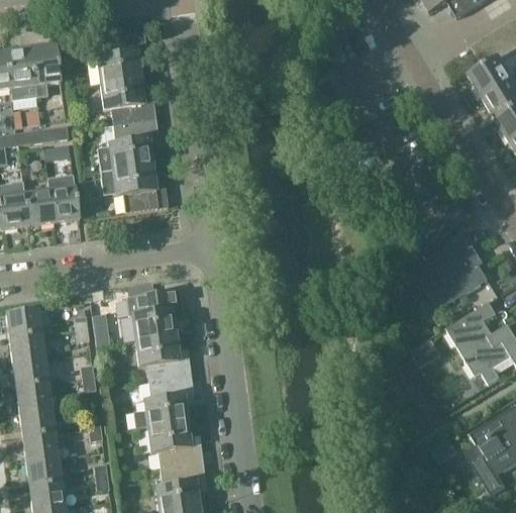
[(421,0),(429,12),(446,1),(457,18),(487,0),(421,0)]
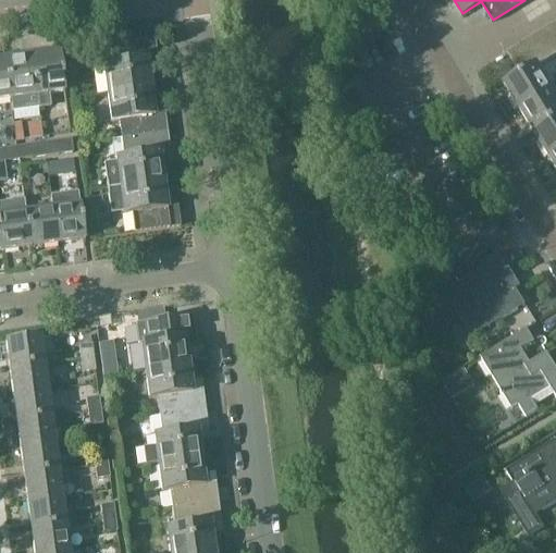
[(555,28),(552,22),(541,28),(555,52),(555,28)]
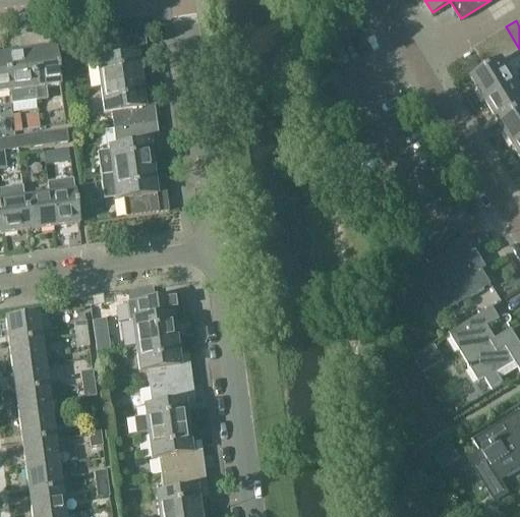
[(506,26),(496,33),(509,55),(519,49),(506,26)]
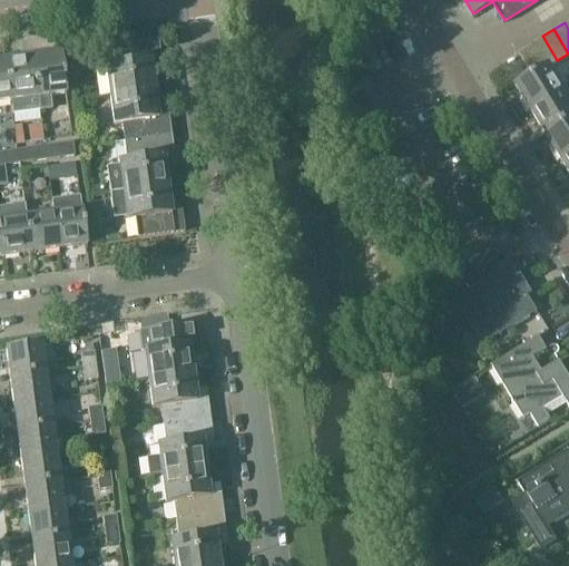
[(159,36),(113,42),(115,61),(106,62),(109,93),(155,86),(153,68),(158,68),(157,58),(163,57),(159,36)]
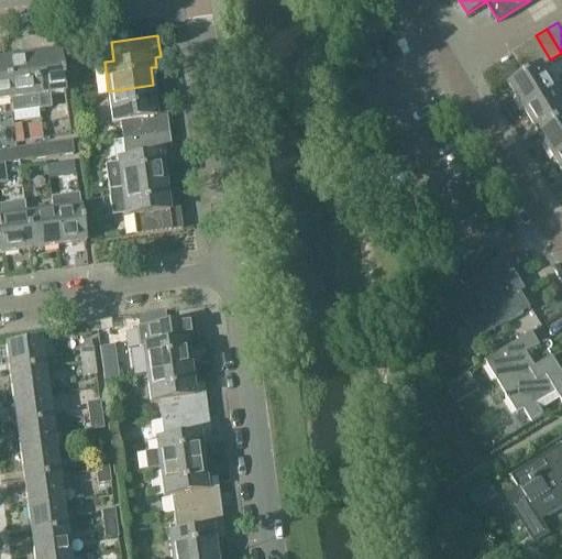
[(536,35),(524,42),(538,65),(544,62),(546,63),(550,59),(536,35)]
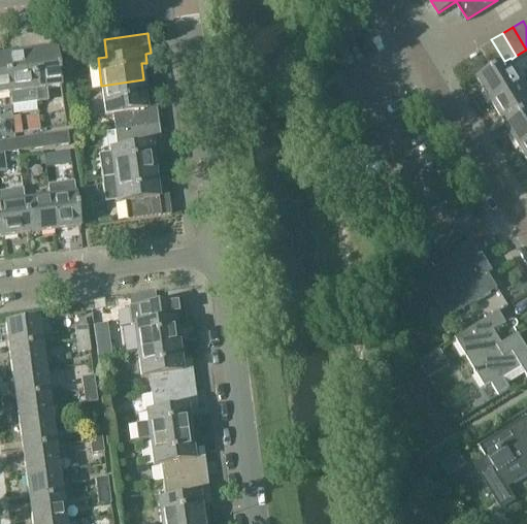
[(481,45),(482,46),(494,68),(504,61),(491,39),(481,45)]
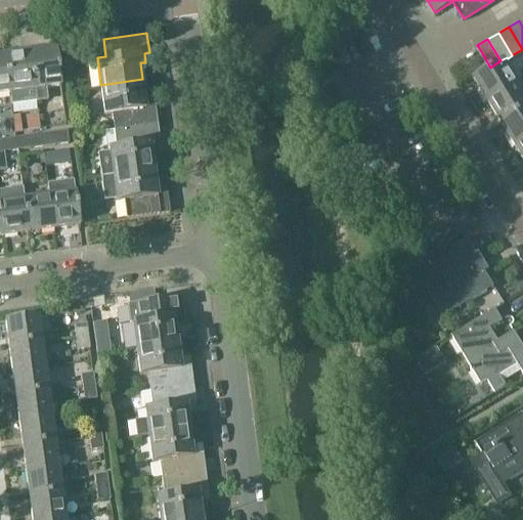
[(31,49),(31,52),(37,98),(48,97),(47,86),(61,84),(56,46),(31,49)]
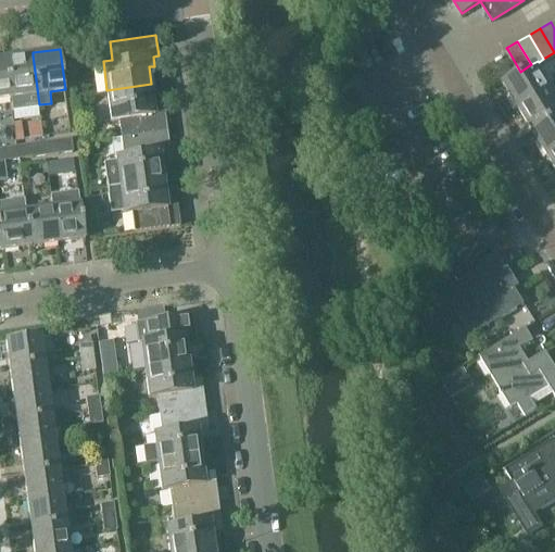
[(39,104),(33,55),(33,52),(5,55),(11,97),(13,108),(39,104)]
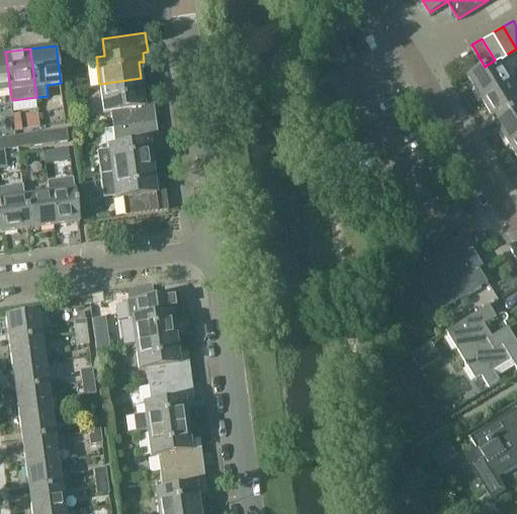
[(0,53),(0,90),(10,90),(5,52),(0,53)]
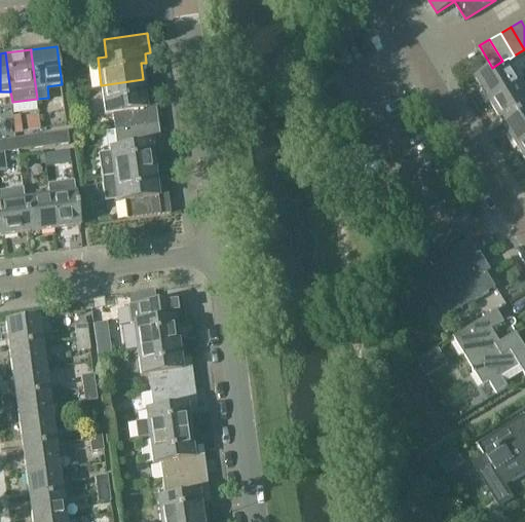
[(477,76),(491,100),(523,80),(510,59),(509,58),(502,61),(492,68),(477,76)]
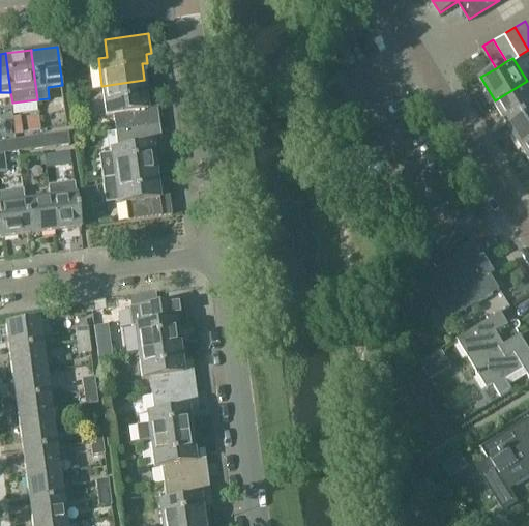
[(114,112),(116,128),(160,122),(158,106),(154,107),(152,95),(147,96),(144,80),(101,86),(106,114),(114,112)]
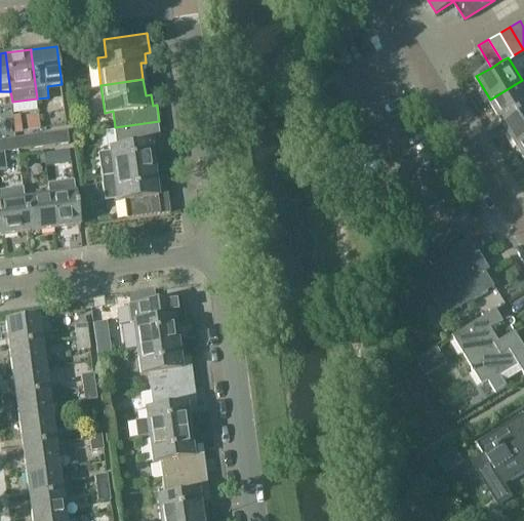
[(490,99),(505,121),(523,109),(523,82),(522,80),(490,99)]
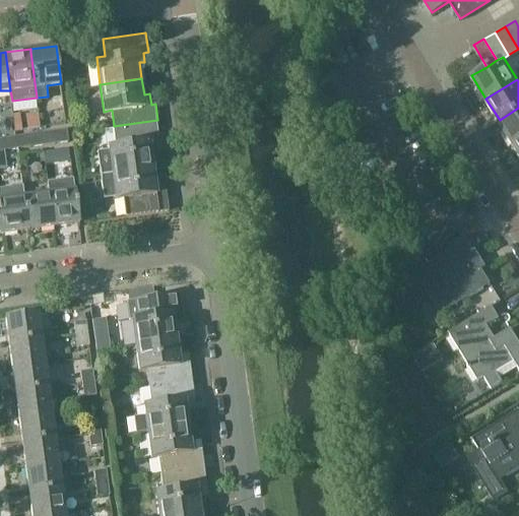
[(518,108),(500,120),(513,142),(518,138),(518,108)]
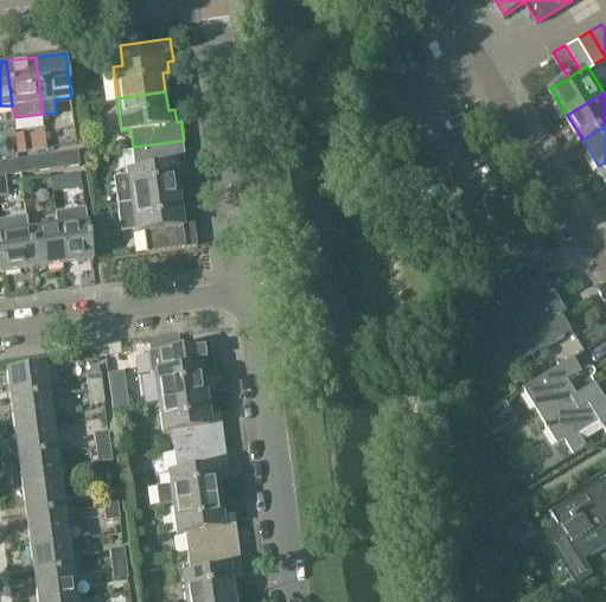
[(102,134),(84,135),(87,152),(103,151),(102,134)]
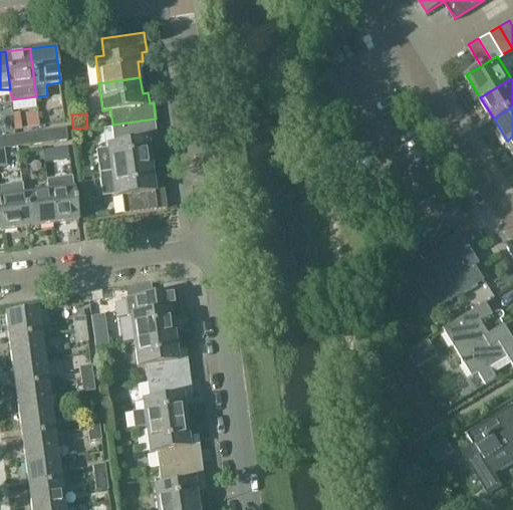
[(156,118),(112,124),(115,141),(106,143),(107,146),(98,155),(99,170),(152,164),(150,148),(155,147),(154,139),(159,138),(156,118)]
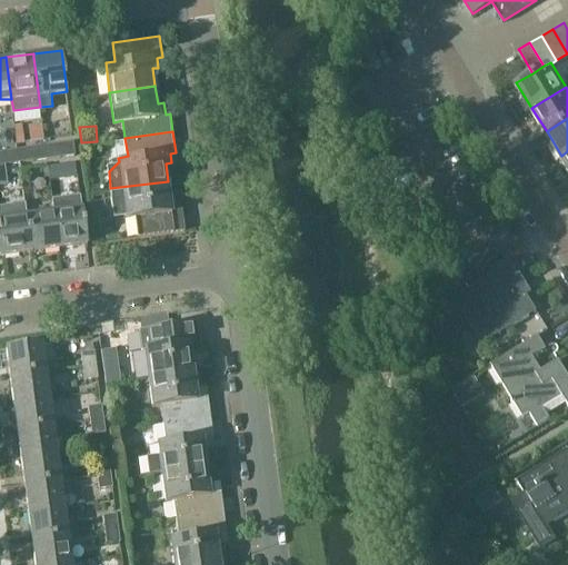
[(60,140),(62,154),(76,152),(73,139),(60,140)]
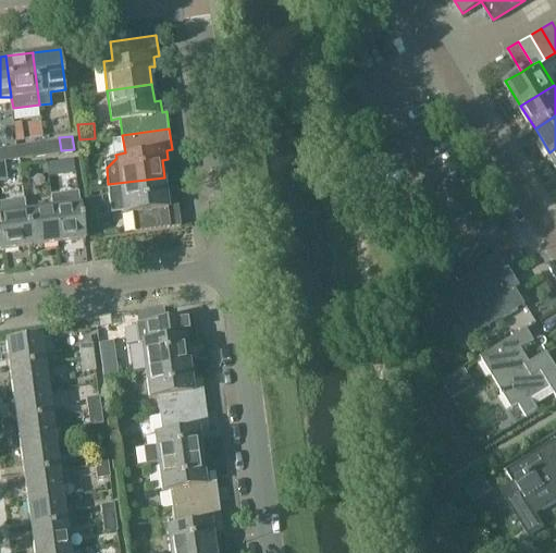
[(59,137),(45,139),(47,152),(61,150),(59,137)]
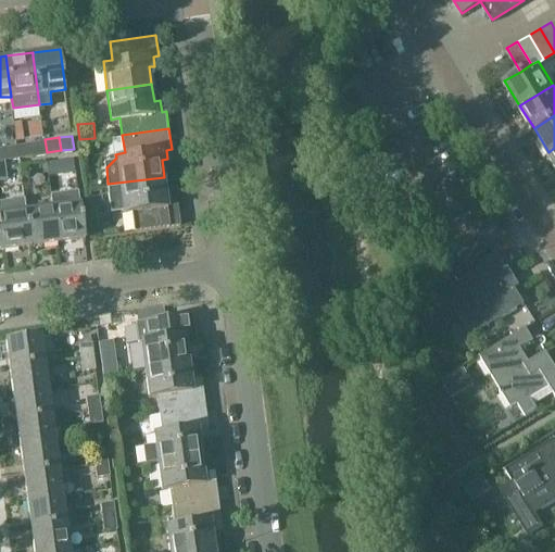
[(47,152),(45,139),(32,141),(34,154),(47,152)]
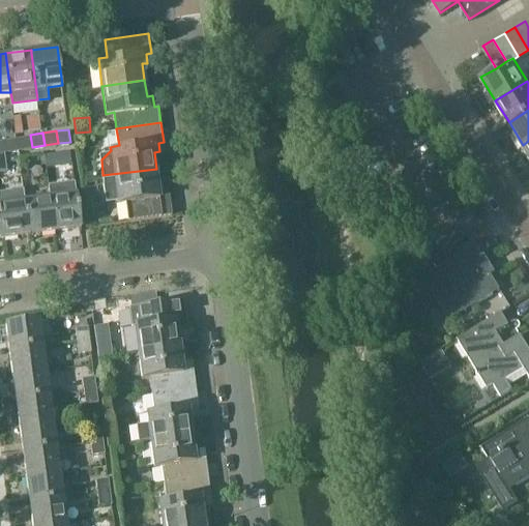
[(30,135),(18,136),(19,149),(32,147),(30,135)]
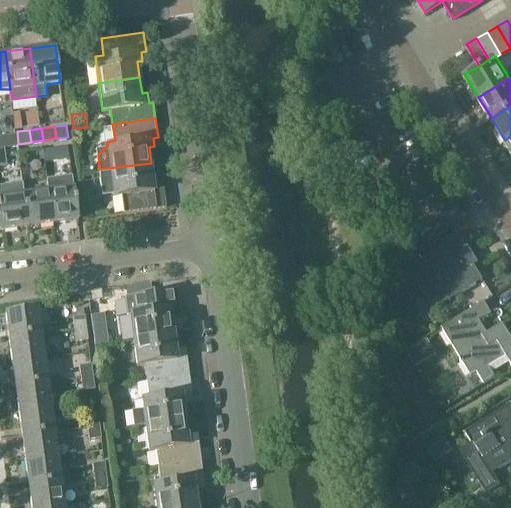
[(18,144),(17,131),(4,133),(6,145),(18,144)]
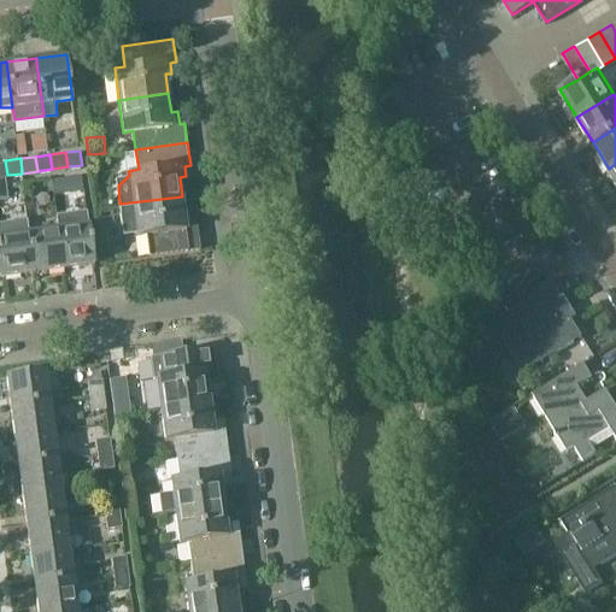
[(122,224),(136,231),(138,235),(147,234),(150,254),(201,247),(198,224),(192,225),(191,213),(185,215),(182,196),(119,204),(122,224)]
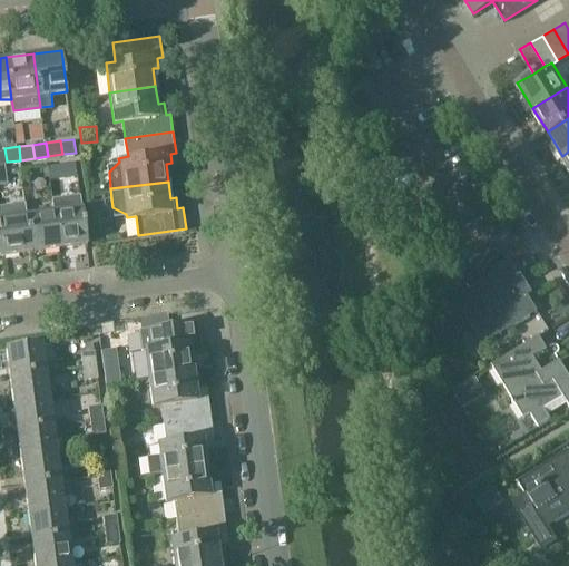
[(59,246),(88,242),(82,205),(81,193),(52,196),(55,210),(59,246)]
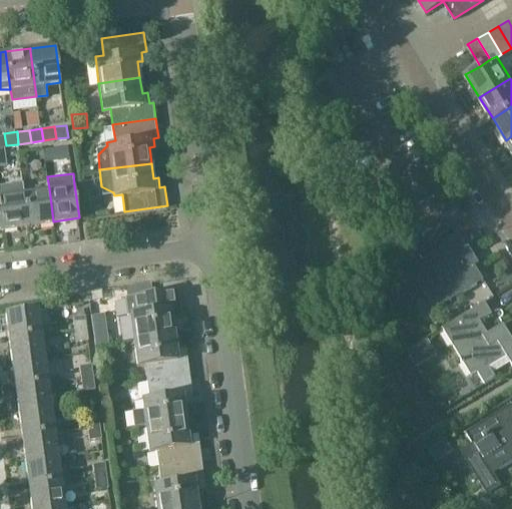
[(29,224),(53,221),(49,188),(24,191),(29,224)]
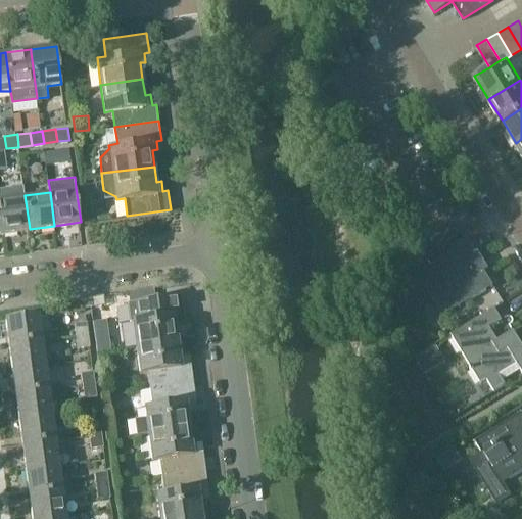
[(0,200),(4,232),(30,229),(25,195),(0,198),(0,200)]
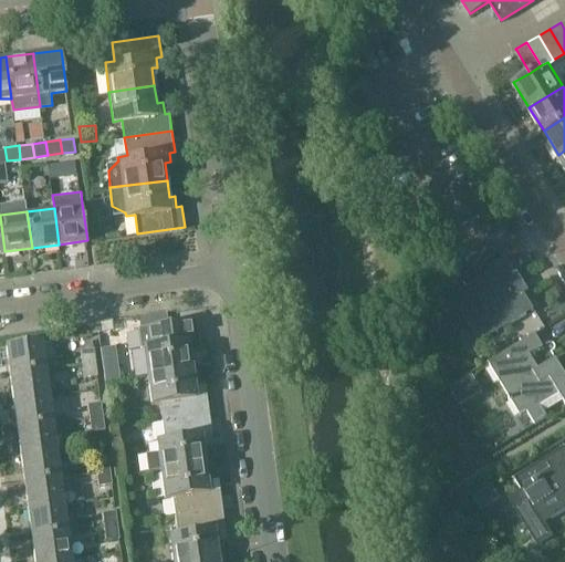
[(510,277),(514,273),(505,258),(456,289),(463,301),(460,303),(481,339),(534,306),(524,289),(519,292),(510,277)]
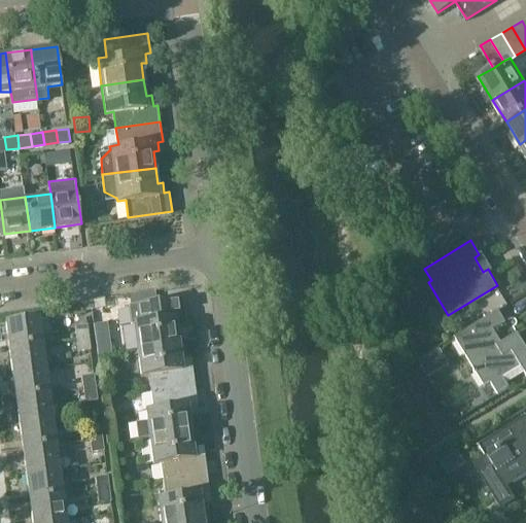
[(186,314),(183,295),(130,302),(132,320),(133,320),(137,347),(179,341),(177,325),(182,324),(181,315),(186,314)]
